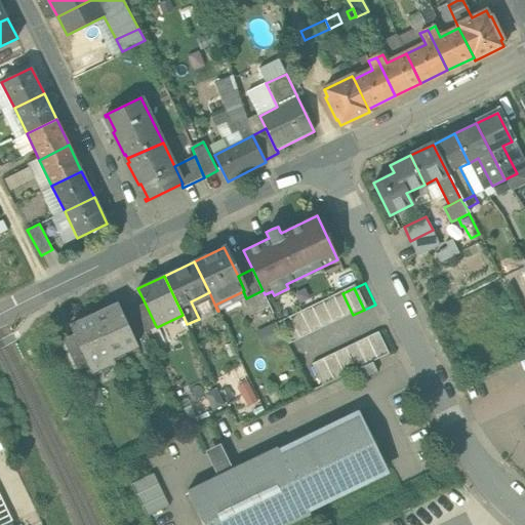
[(341,320),(353,315),(342,293),(331,298),(341,320)]
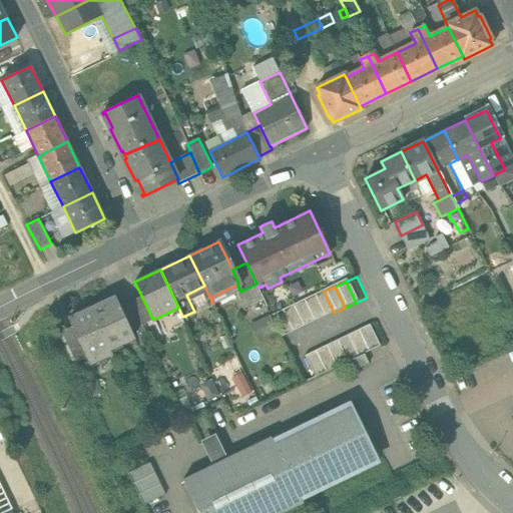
[(324,318),(334,313),(324,292),(314,297),(324,318)]
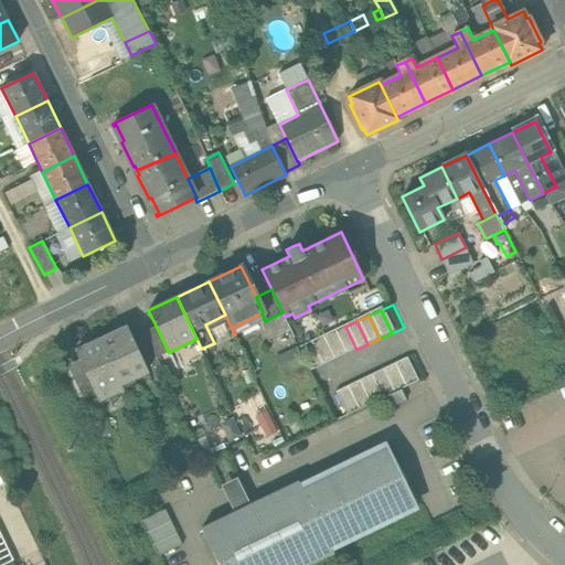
[(156,326),(144,331),(156,358),(168,351),(156,326)]
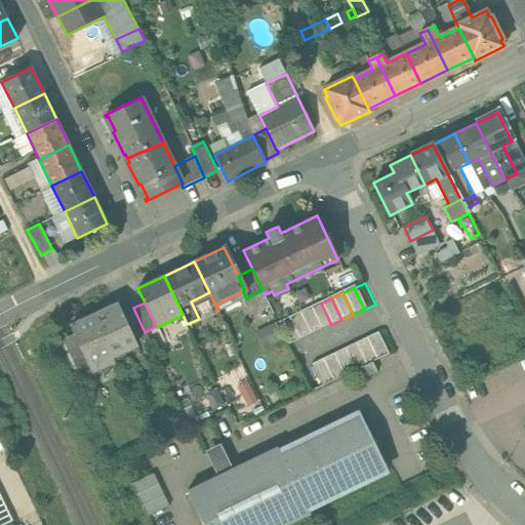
[(123,313),(118,304),(92,316),(111,356),(137,344),(134,337),(123,313)]
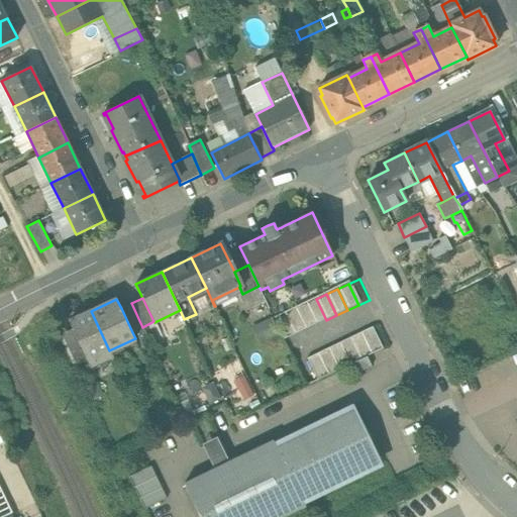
[(315,325),(326,320),(316,299),(305,304),(315,325)]
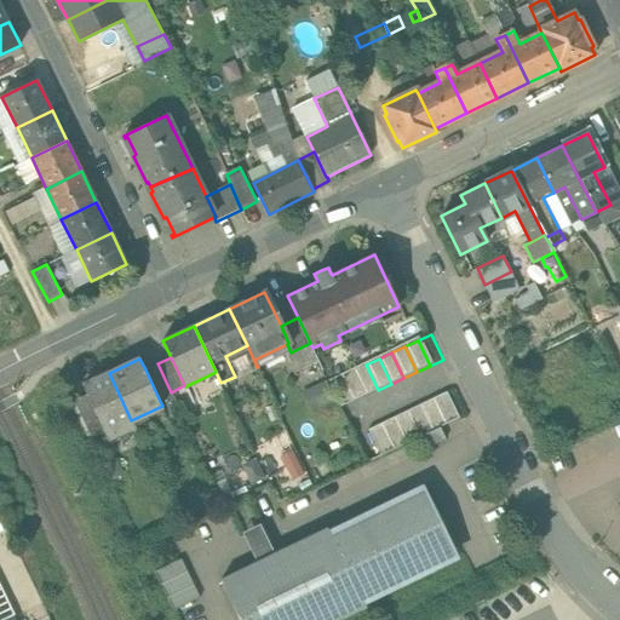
[(158,363),(145,369),(159,399),(171,392),(158,363)]
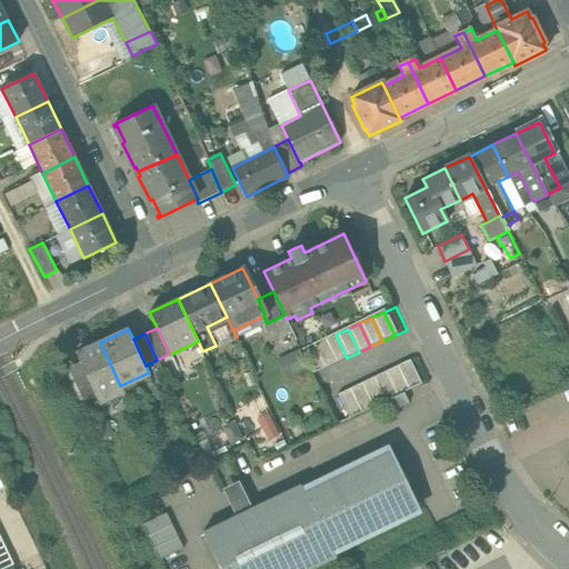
[(335,363),(347,358),(336,335),(323,340),(335,363)]
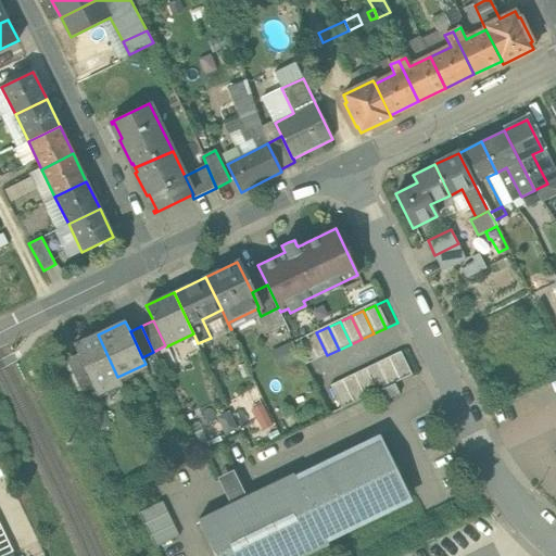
[(315,361),(327,355),(316,332),(304,338),(315,361)]
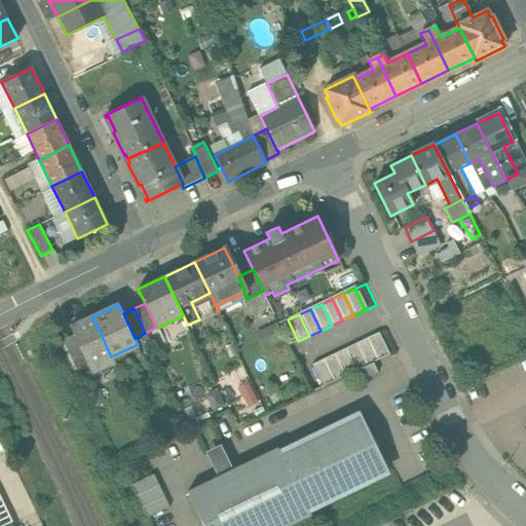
[(111,357),(92,316),(70,328),(76,342),(87,366),(90,372),(113,361),(111,357)]
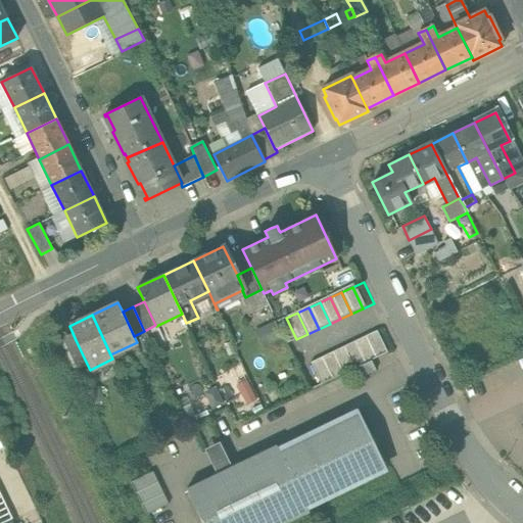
[(386,355),(396,350),(386,329),(376,334),(386,355)]
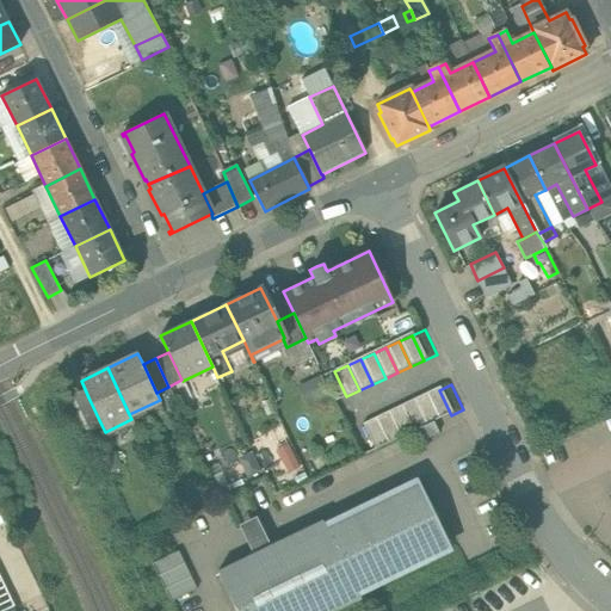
[(438,421),(451,415),(439,390),(426,396),(438,421)]
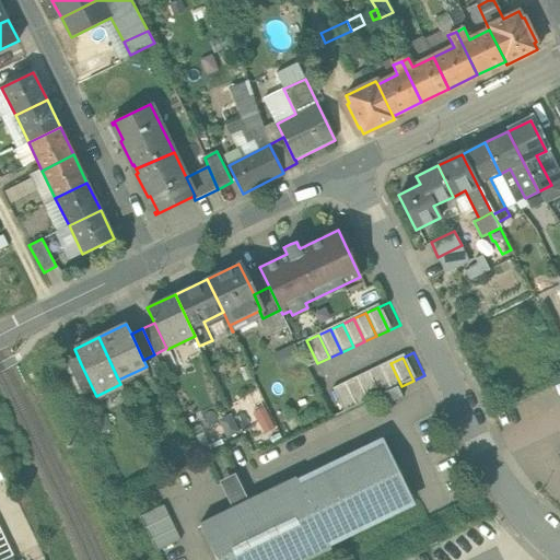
[(389,392),(401,386),(391,363),(378,369),(389,392)]
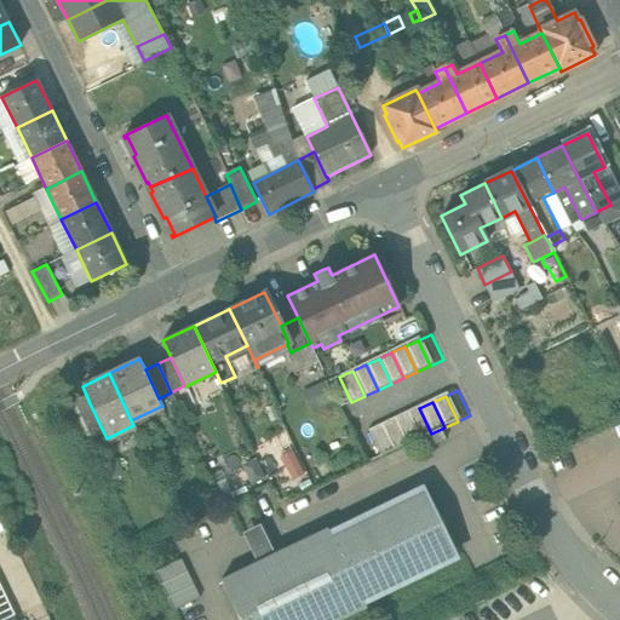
[(103,431),(90,403),(78,409),(91,437),(103,431)]
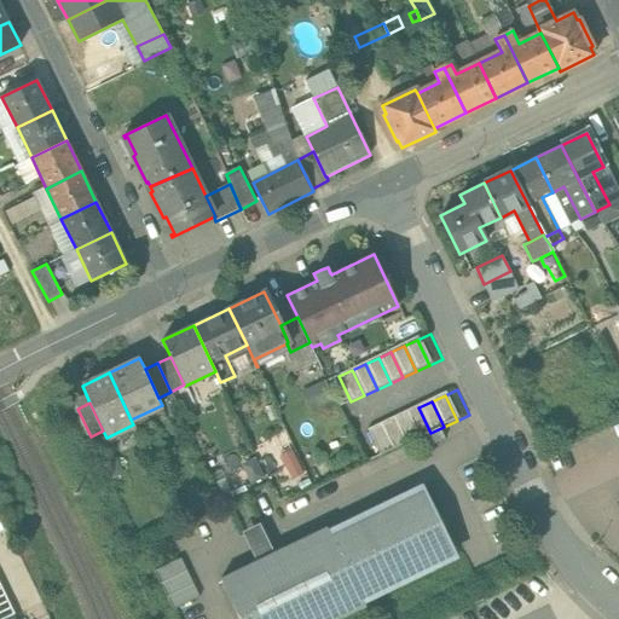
[(417,439),(431,433),(418,408),(405,414),(417,439)]
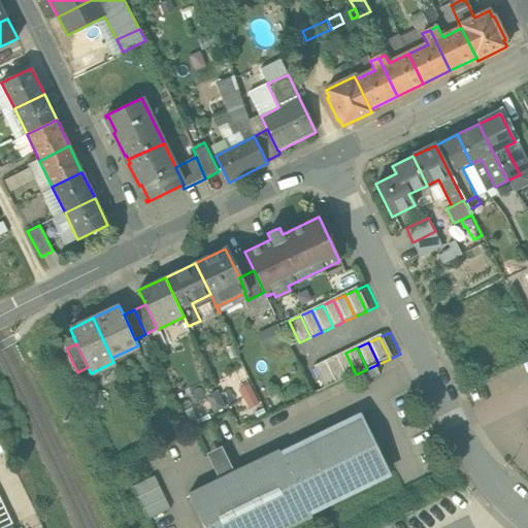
[(345,380),(356,374),(345,353),(335,358),(345,380)]
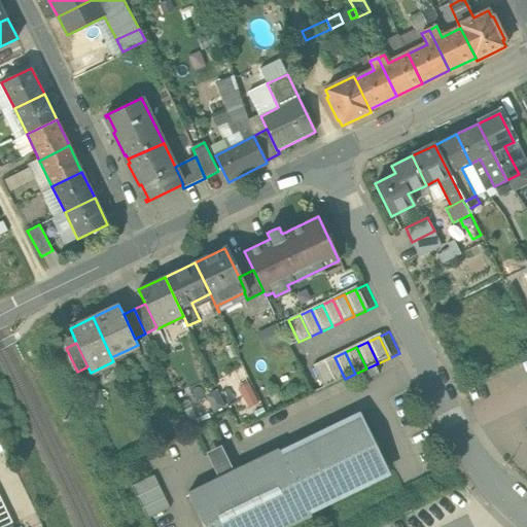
[(334,384),(345,379),(335,357),(323,362),(334,384)]
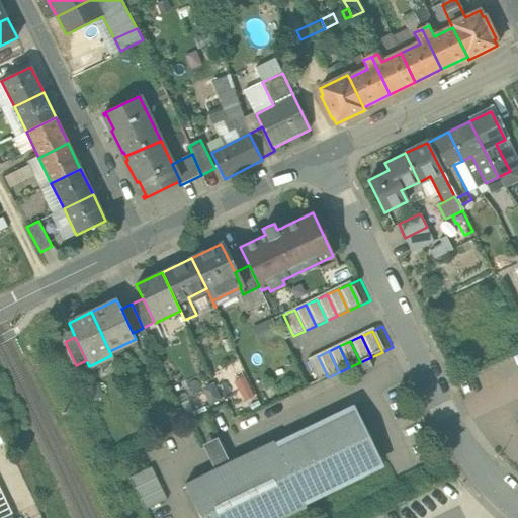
[(351,412),(277,447),(303,500),(376,464),(351,412)]
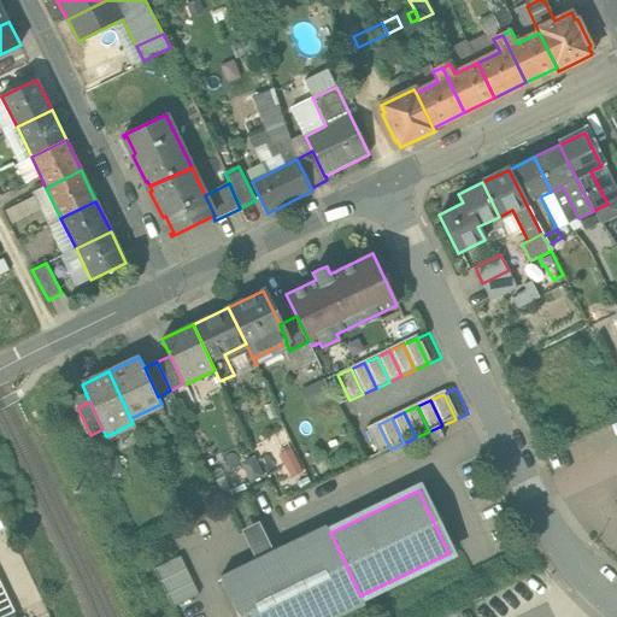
[(246,529),(258,554),(277,545),(265,519),(246,529)]
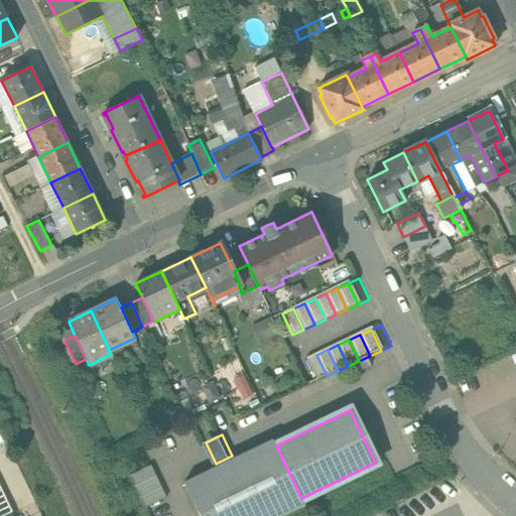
[(272,438),(184,482),(201,515),(281,515),(304,505),(301,498),(276,445),(272,438)]
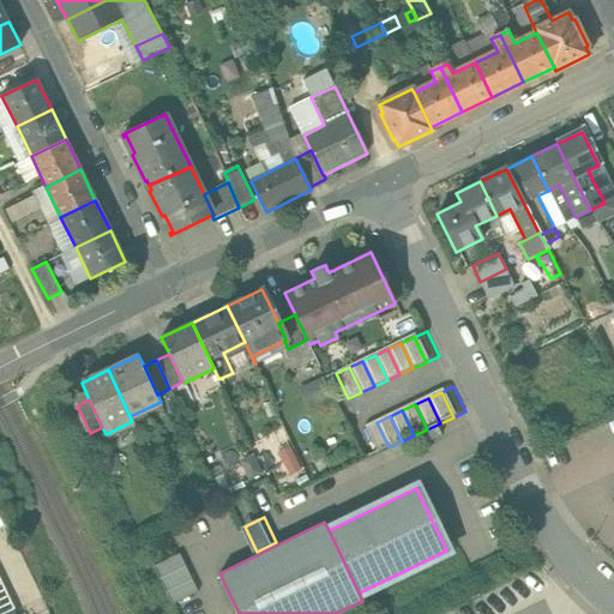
[(157,563),(174,600),(198,590),(181,552),(157,563)]
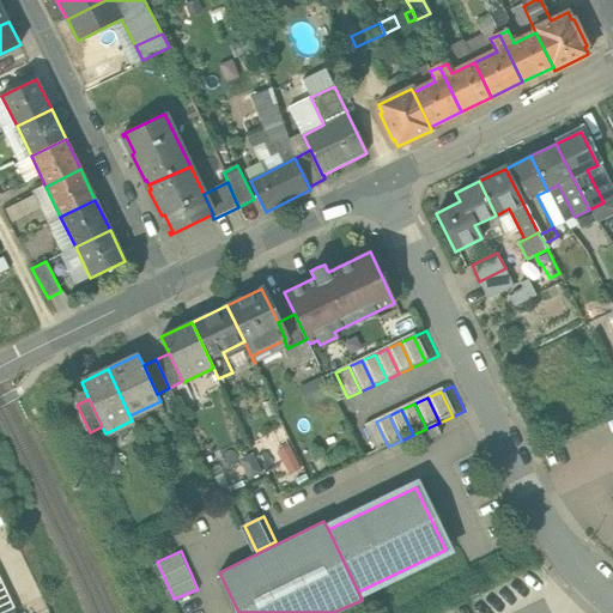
[(0,580),(0,612),(2,612),(13,608),(0,580)]
